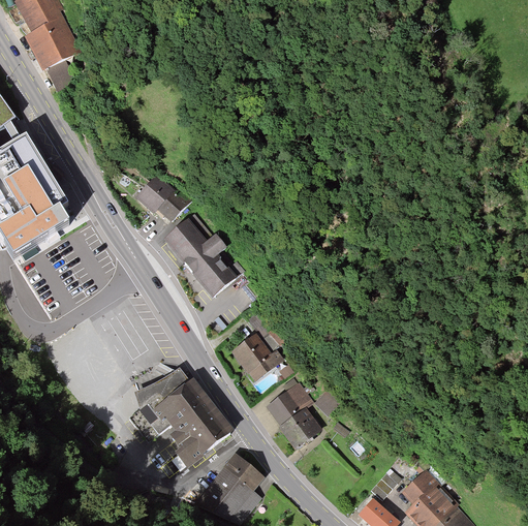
[(14,0),(31,31),(24,34),(42,69),(81,50),(60,8),(64,6),(61,0),(14,0)]
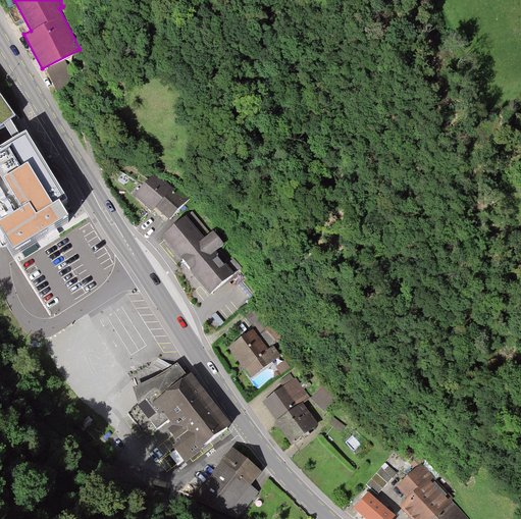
[(49,67),(57,89),(76,82),(67,60),(49,67)]
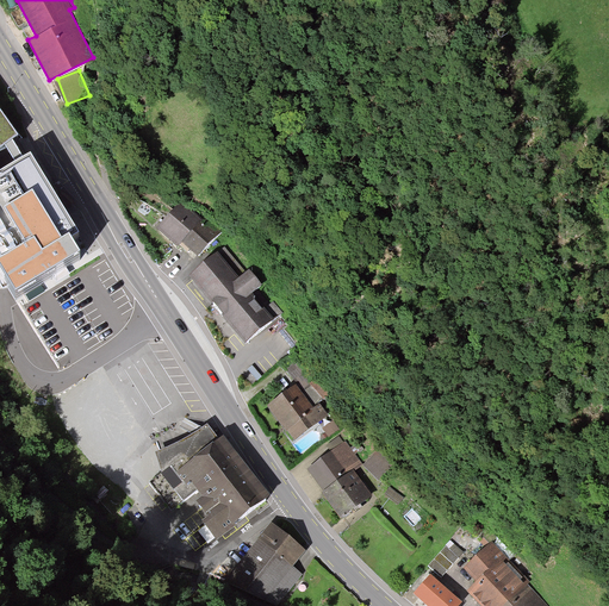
[(0,147),(17,135),(0,111),(0,147)]
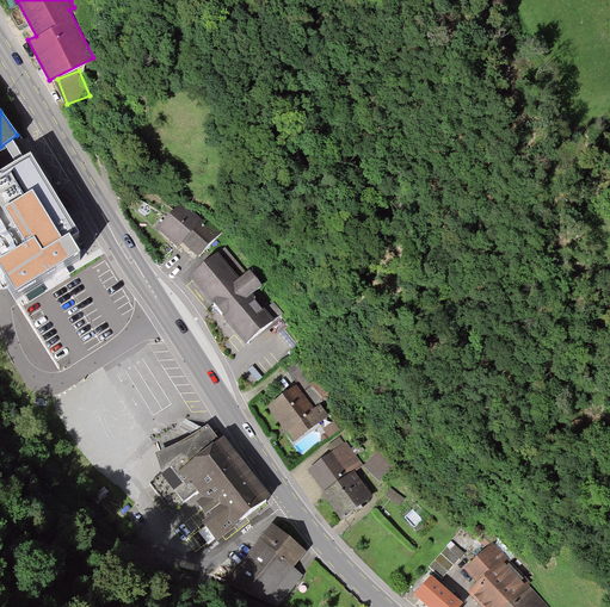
[(79,237),(29,159),(0,175),(0,264),(0,271),(16,295),(79,255),(71,242),(79,237)]
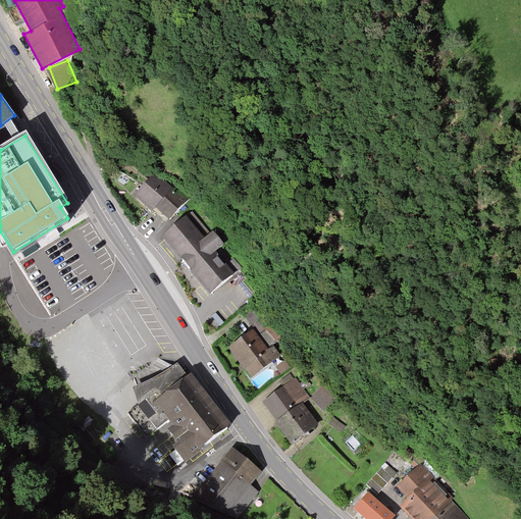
[(48,167),(57,176),(63,170),(54,161),(48,167)]
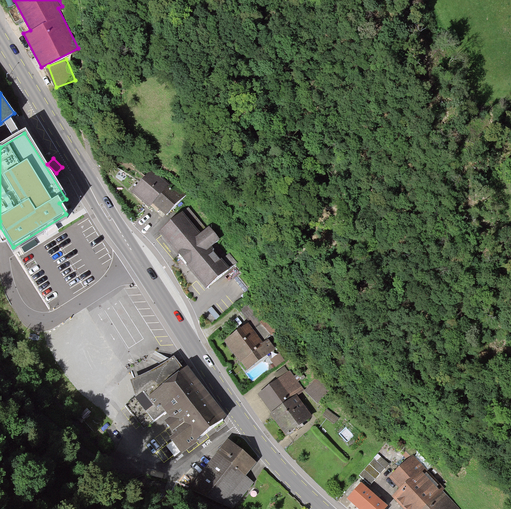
[(168,184),(150,168),(131,189),(146,203),(148,205),(152,201),(165,214),(185,192),(172,180),(168,184)]
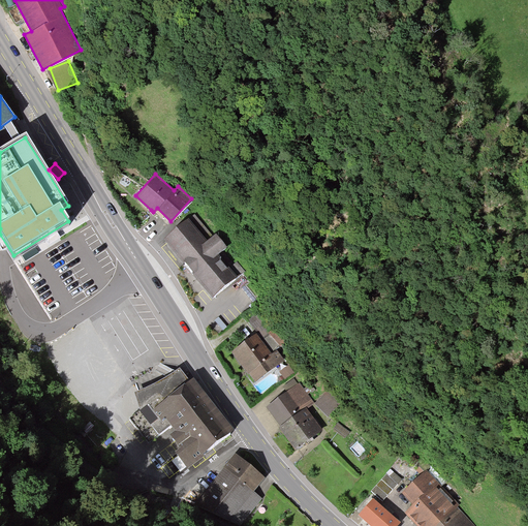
[(188,218),(163,238),(212,296),(236,276),(217,254),(226,246),(215,231),(206,240),(188,218)]
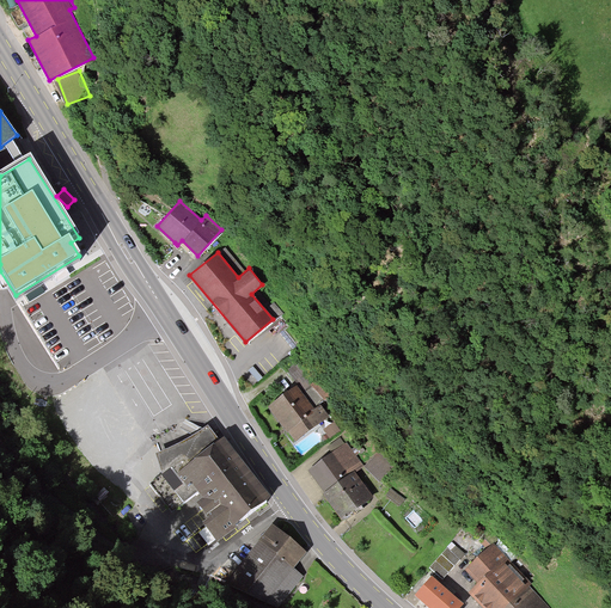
[(299,357),(286,367),(297,384),(301,391),(310,382),(316,378),(299,357)]
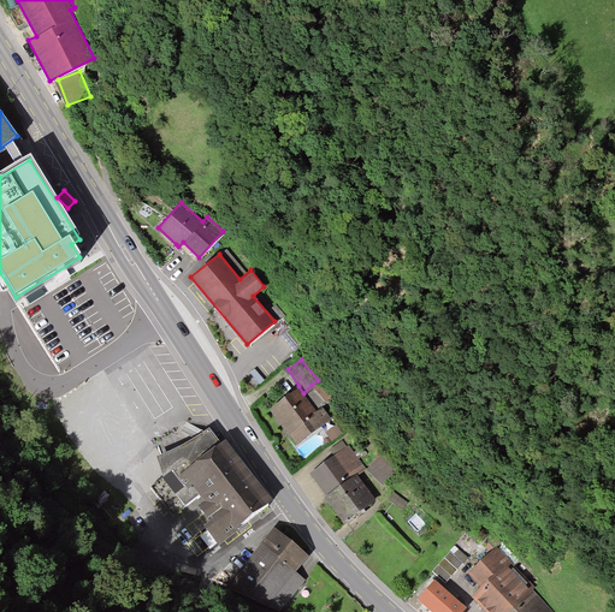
[(318,380),(312,385),(326,400),(336,391),(323,375),(318,380)]
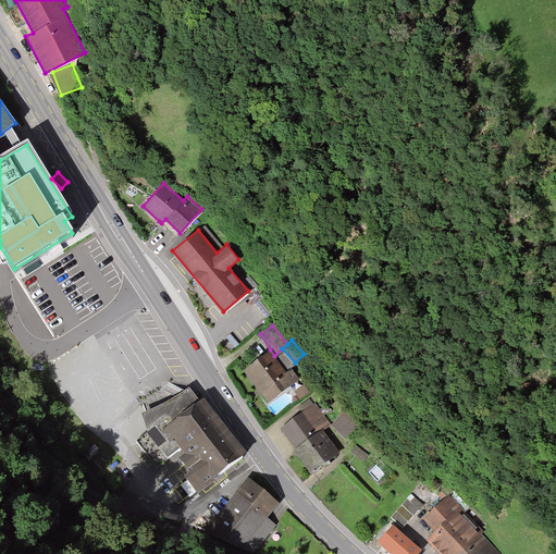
[(270,349),(244,369),(260,391),(260,392),(262,391),(269,399),(299,378),(292,367),(285,371),(274,356),(270,349)]
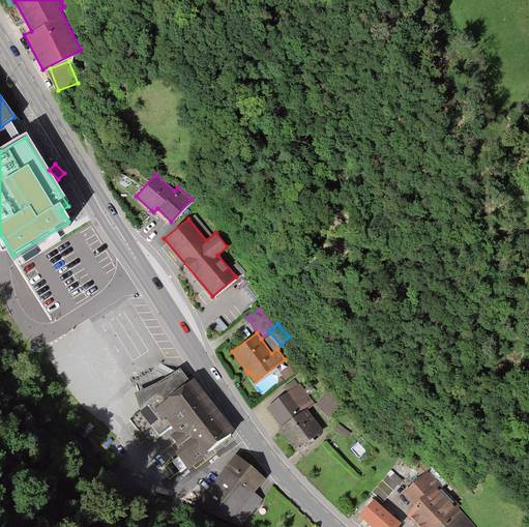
[(289,362),(280,370),(286,378),(295,371),(289,362)]
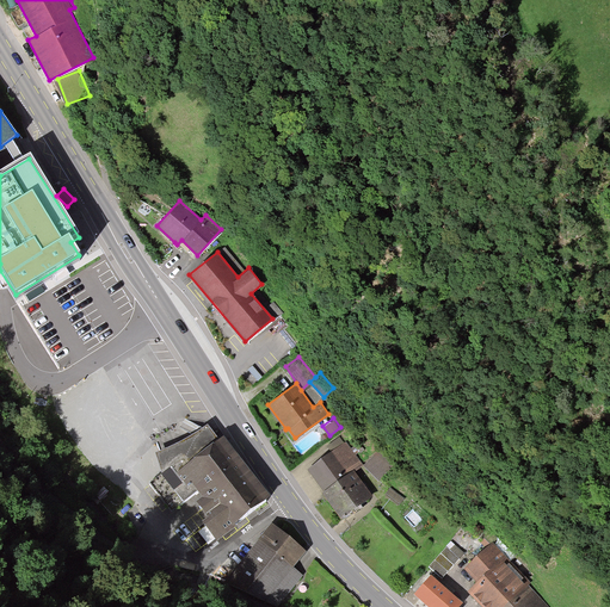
[(177,471),(219,438),(208,423),(196,431),(191,433),(180,440),(170,445),(161,448),(155,451),(162,474),(171,469),(174,475),(177,471)]
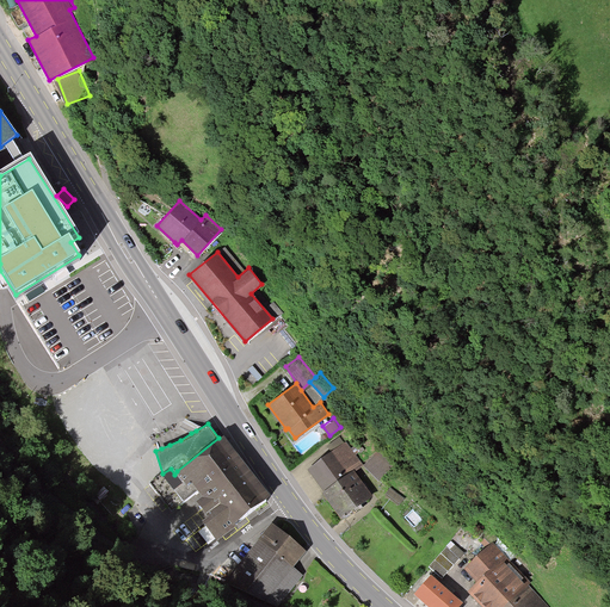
[(219,438),(177,471),(186,483),(190,481),(202,495),(195,500),(208,515),(201,520),(216,539),(270,495),(222,435),(219,438)]
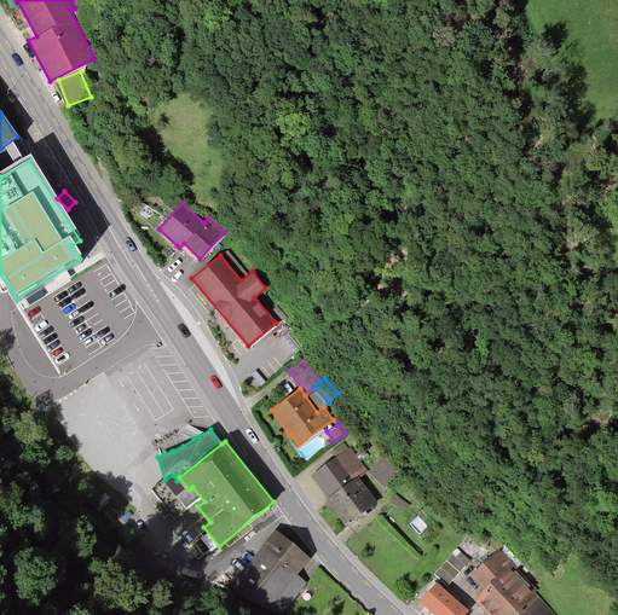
[(311,473),(328,495),(358,474),(359,475),(368,469),(350,445),(311,473)]
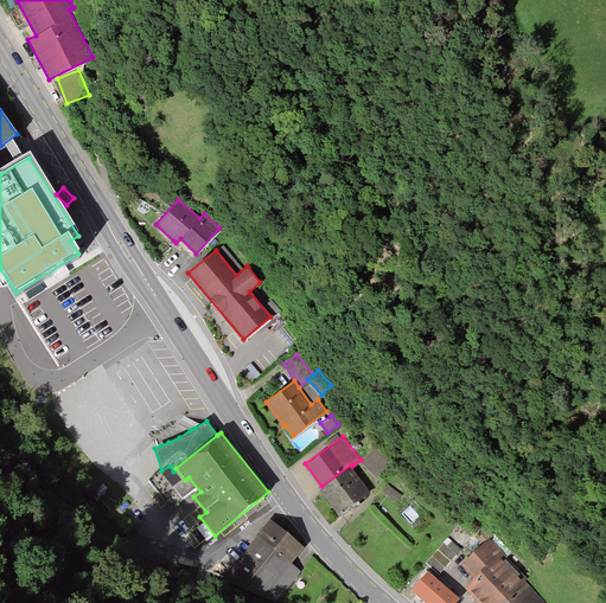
[(374,447),(361,460),(375,475),(388,461),(374,447)]
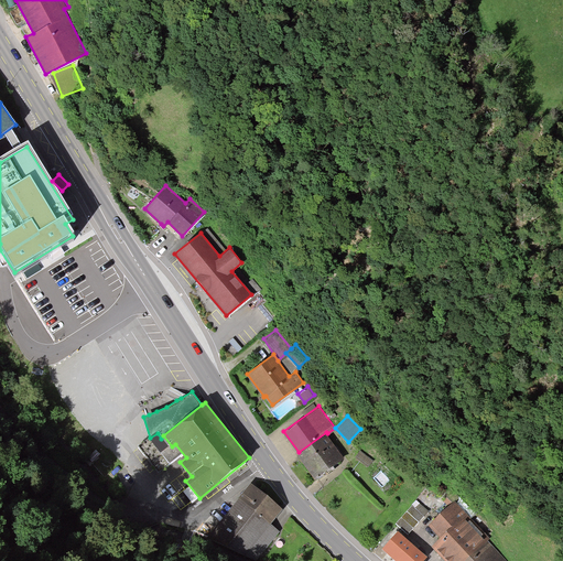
[(299,452),(296,454),(314,478),(343,456),(327,433),(326,432),(299,452)]
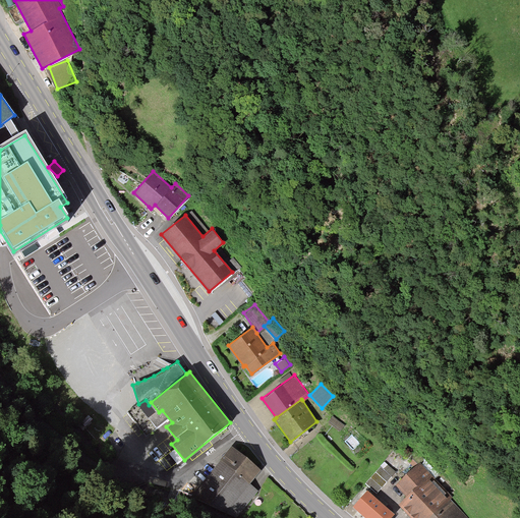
[(332,413),(328,419),(339,428),(343,422),(332,413)]
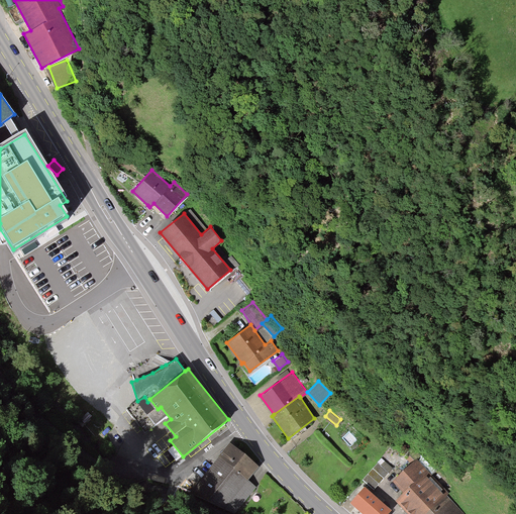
[(237,448),(228,441),(194,484),(230,513),(231,513),(255,485),(247,478),(258,465),(237,448)]
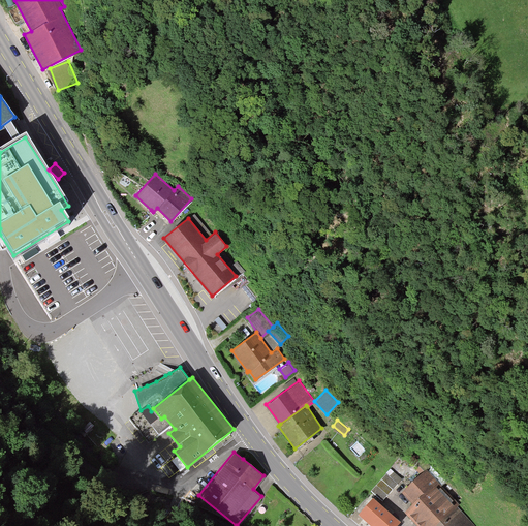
[(401,476),(390,466),(385,470),(385,471),(371,488),(382,498),(401,476)]
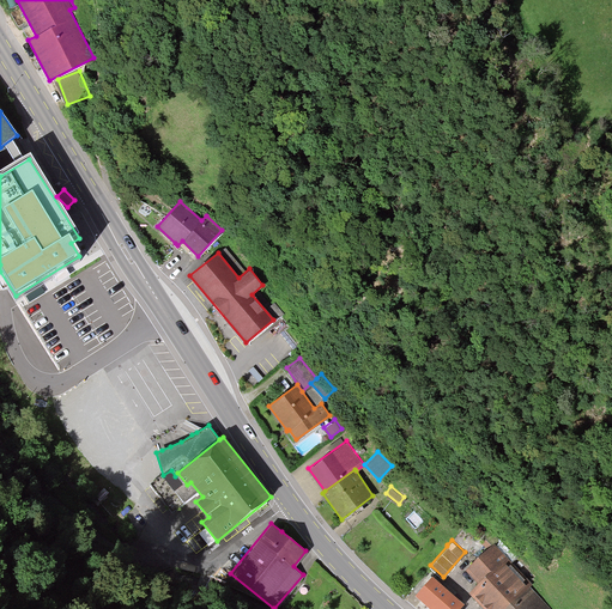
[(509,558),(494,542),(465,568),(477,580),(478,583),(491,571),(494,573),(509,558)]
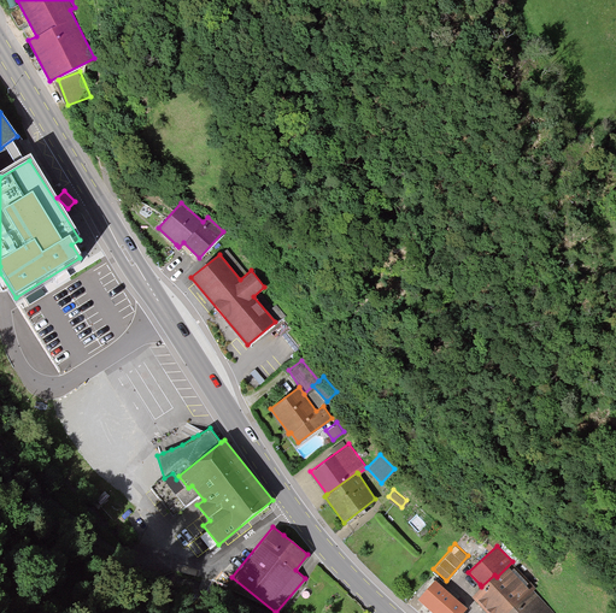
[(505,612),(533,588),(535,585),(512,561),(497,577),(494,575),(481,587),(471,596),(487,612),(505,612)]
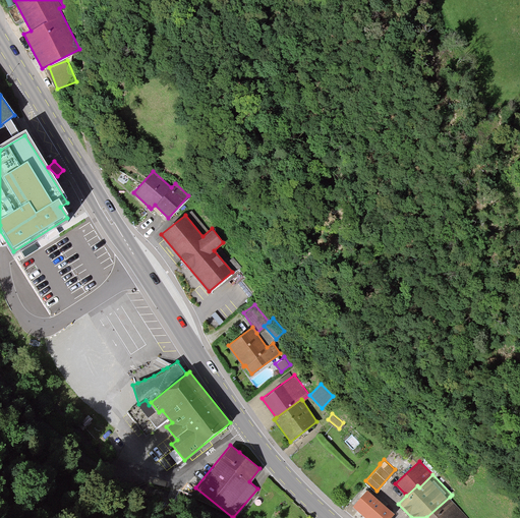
[(389,517),(394,513),(366,488),(352,506),(365,517),(389,517)]
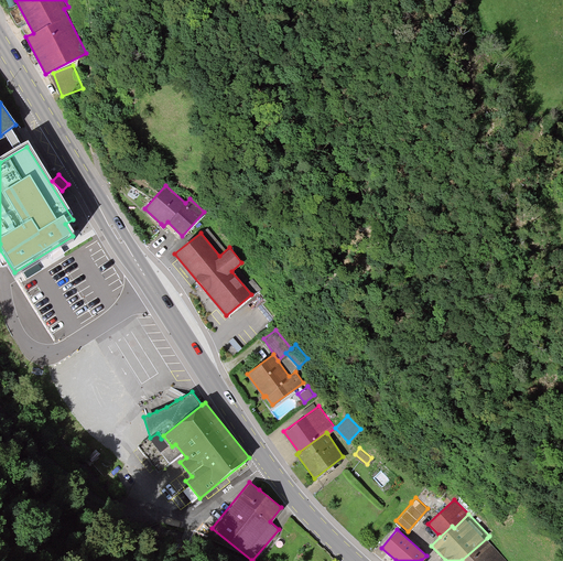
[(509,560),(487,538),(462,560),(509,560)]
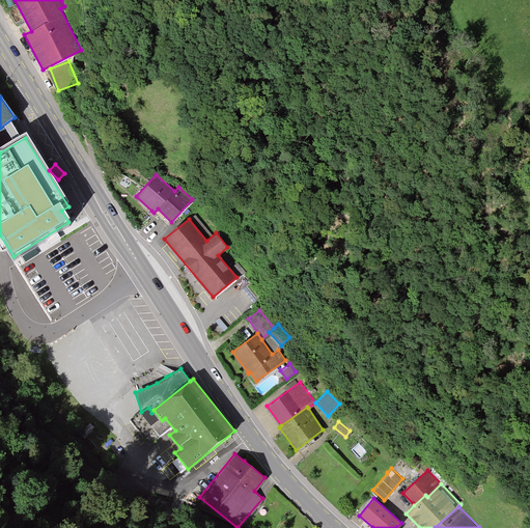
All buildings are outlined.
